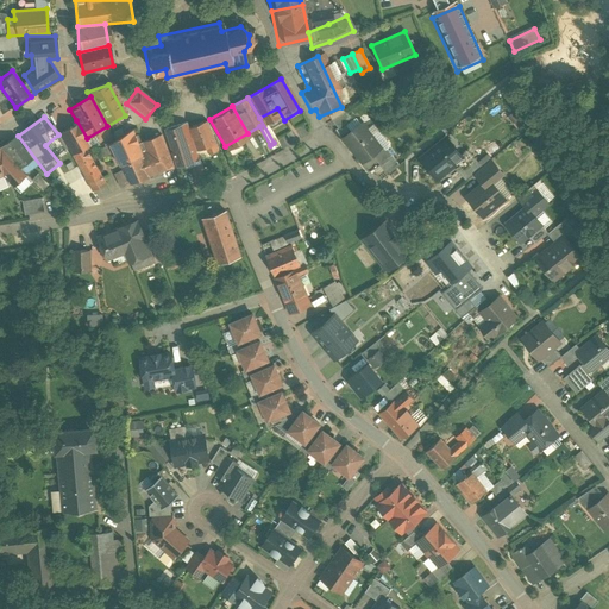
[(217,152),(206,119),(184,126),(194,150),(203,146),(207,156),(217,152)]
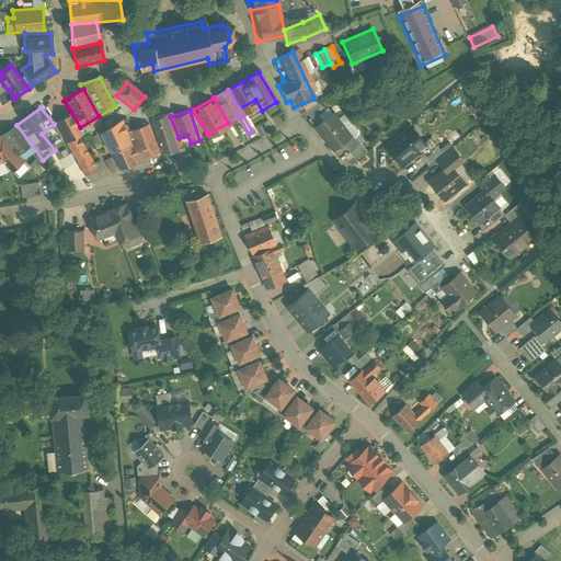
[(80,127),(70,111),(52,122),(54,124),(83,176),(96,169),(79,138),(84,135),(80,127)]
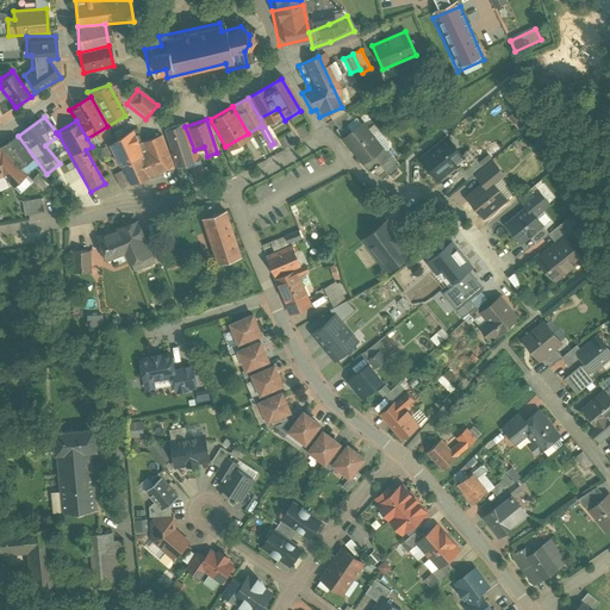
[(337,137),(347,150),(368,134),(358,120),(337,137)]
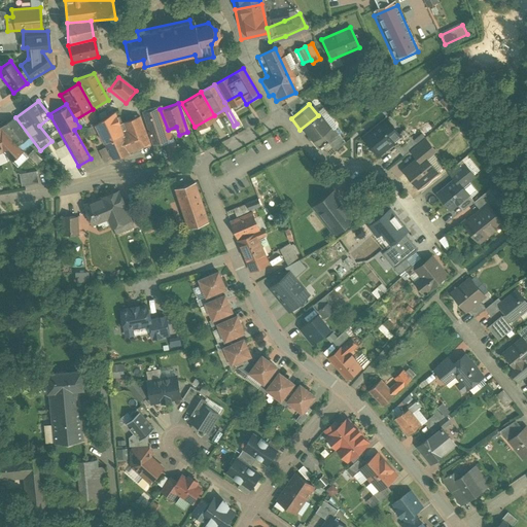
[(150,144),(170,139),(168,130),(160,109),(160,106),(141,111),(150,144)]
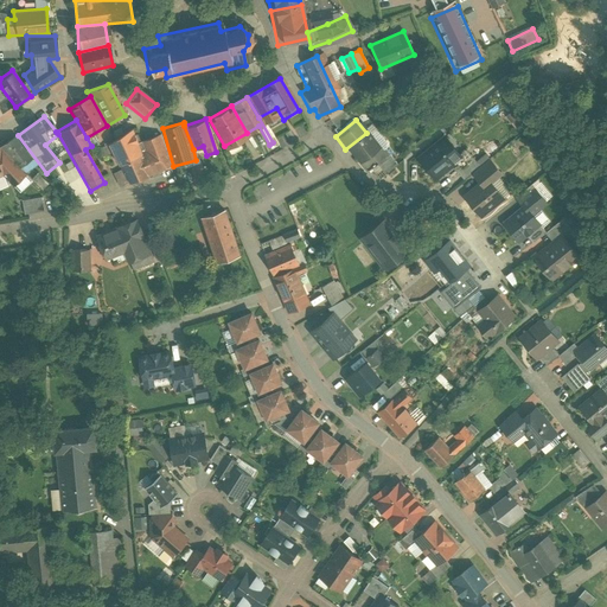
[(106,142),(125,187),(172,167),(158,133),(141,140),(147,153),(140,157),(129,132),(106,142)]
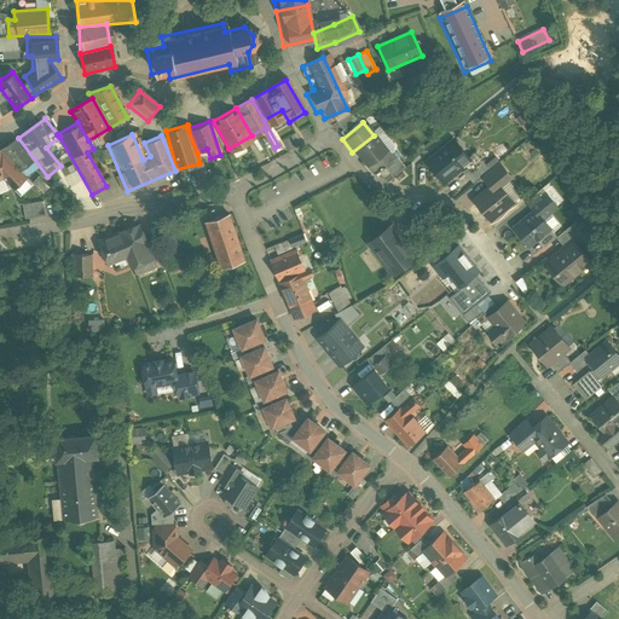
[(385,150),(374,136),(352,152),(364,167),(376,157),(385,150)]
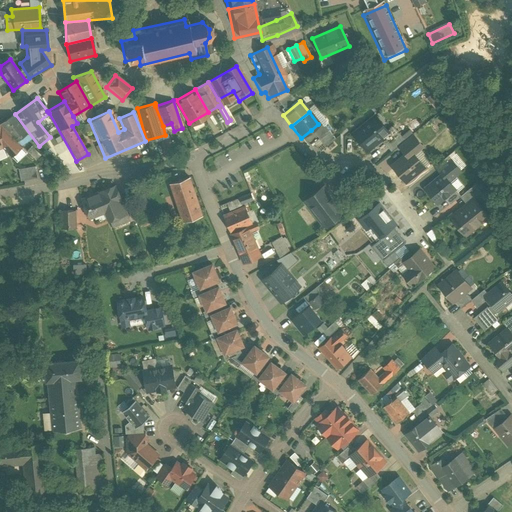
[(11,113),(0,122),(0,125),(14,143),(27,132),(11,113)]
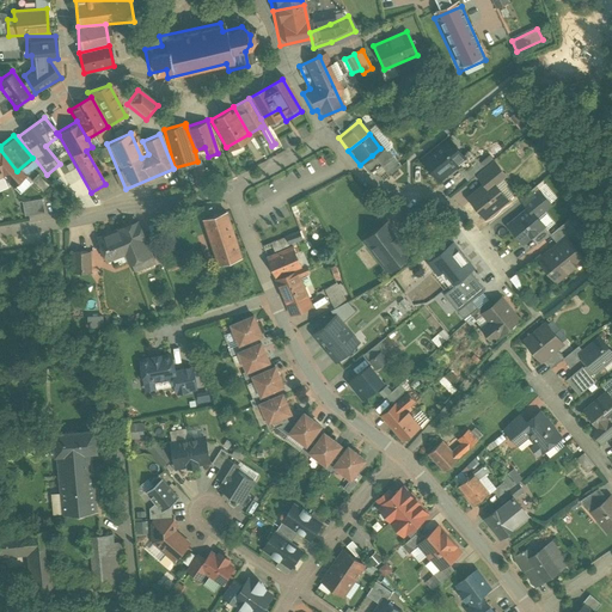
[(457,163),(461,159),(458,155),(446,140),(420,160),(435,181),(457,163)]
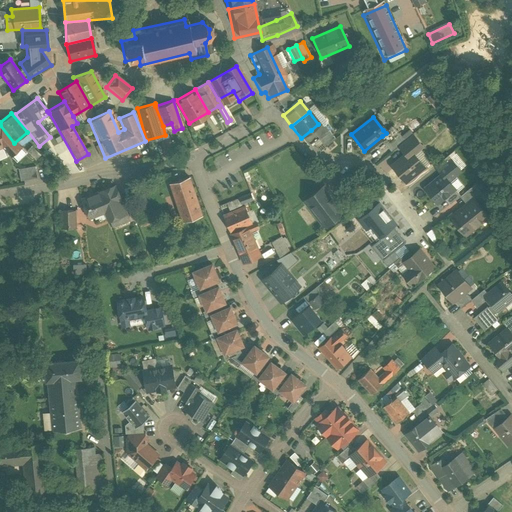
[(318,124),(311,130),(324,148),(334,141),(320,123),(318,124)]
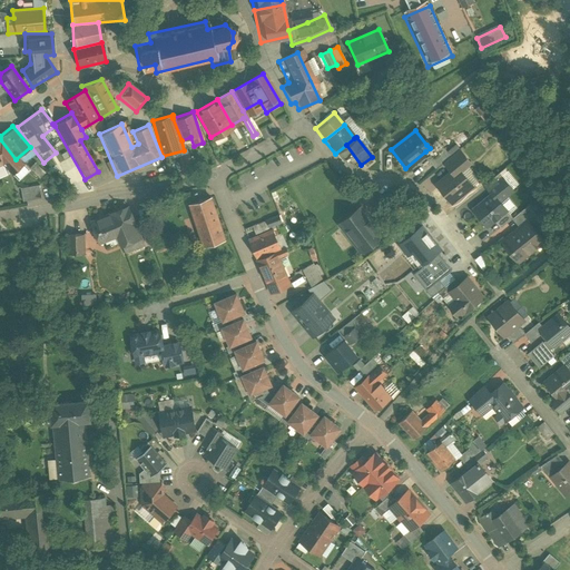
[(449,156),(434,138),(426,145),(430,148),(425,151),(430,157),(425,159),(433,168),(449,156)]
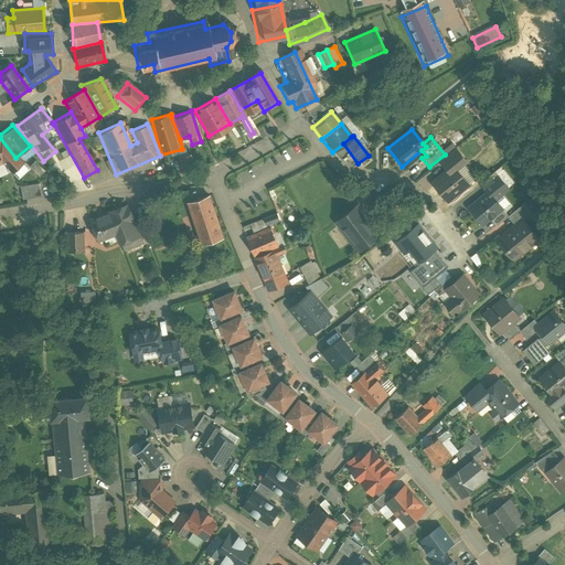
[(0,164),(11,174),(21,164),(0,140),(0,164)]
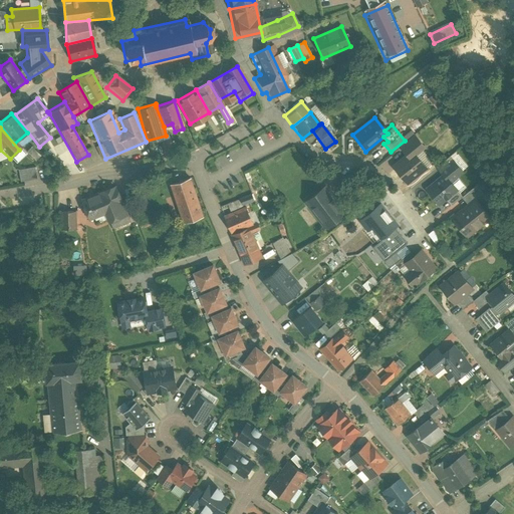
[(402,157),(389,167),(406,188),(430,169),(419,155),(425,150),(414,136),(396,150),(402,157)]
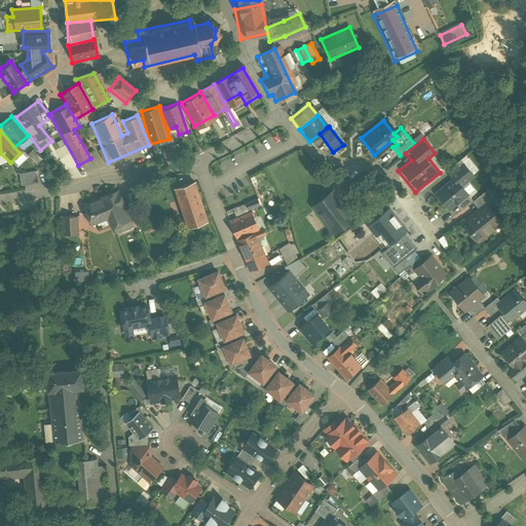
[(176,157),(172,142),(164,145),(168,159),(176,157)]
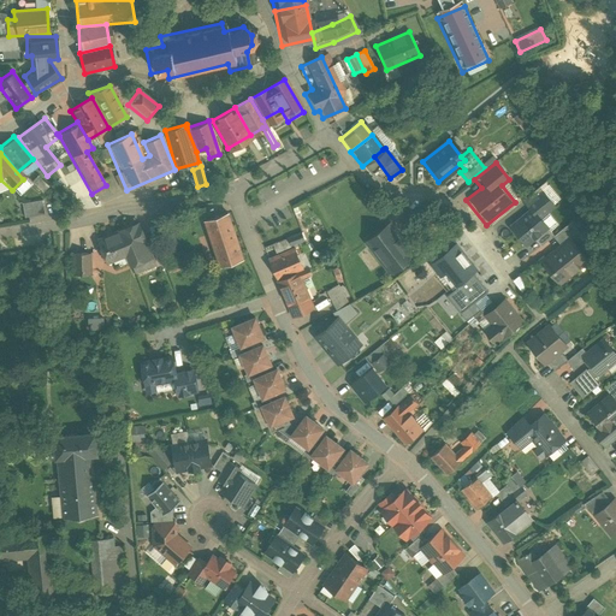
[(503,229),(510,237),(543,212),(540,209),(548,203),(535,188),(515,205),(521,213),(503,229)]
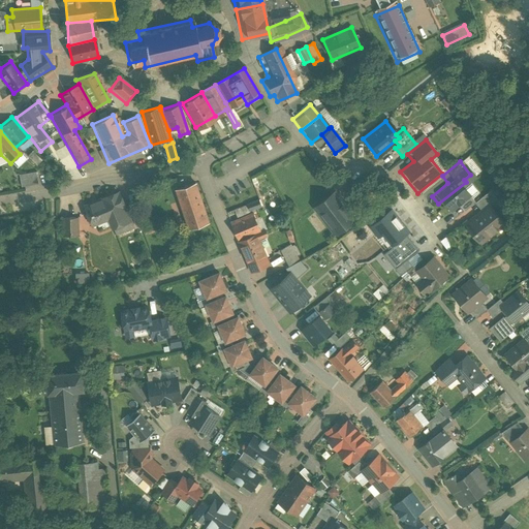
[(18,175),(20,186),(37,183),(35,172),(18,175)]
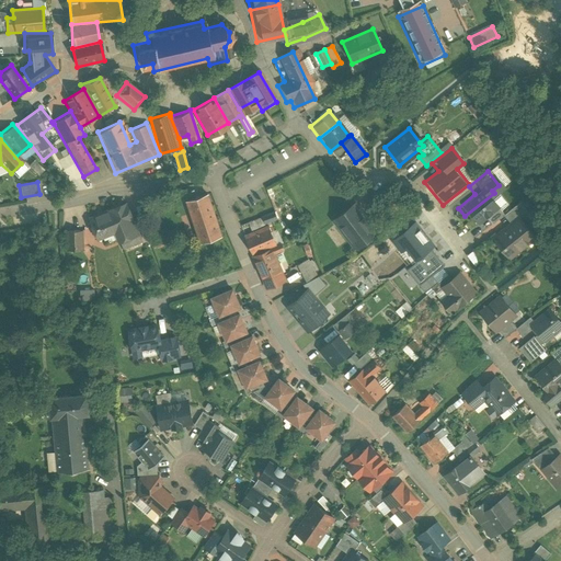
[(503,204),(494,193),(465,216),(474,228),(503,204)]
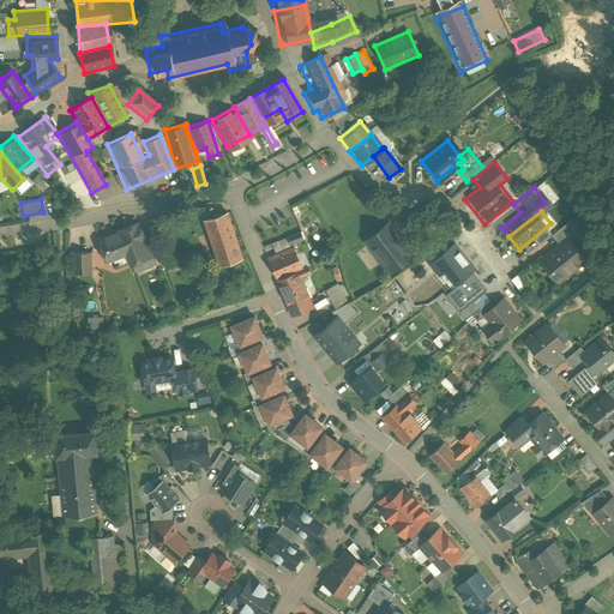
[(222,215),(198,222),(212,268),(236,260),(222,215)]
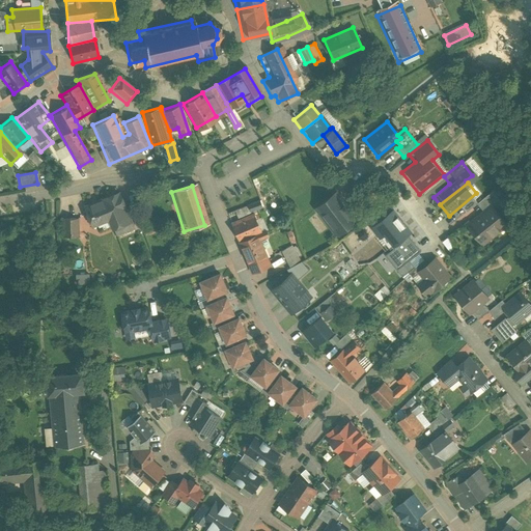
[(480,210),(463,223),(481,247),(508,226),(494,207),(502,201),(493,190),(475,203),(480,210)]
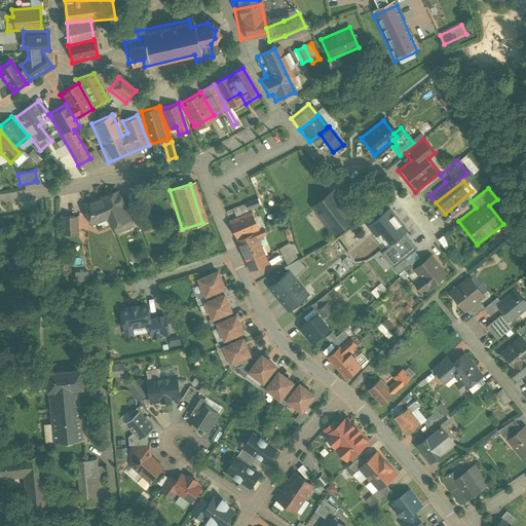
[(116,190),(80,204),(88,225),(106,218),(112,234),(130,227),(116,190)]
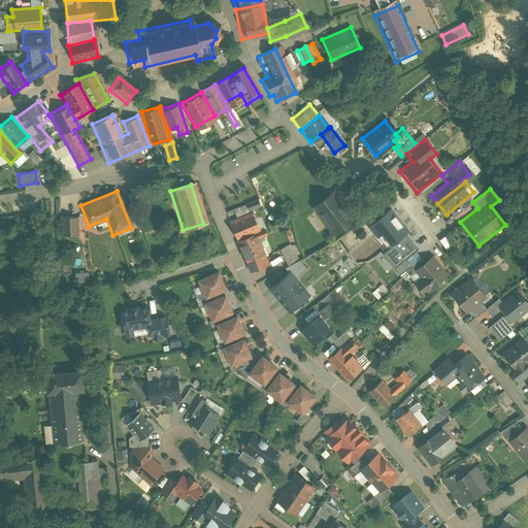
[(331,234),(350,220),(330,194),(310,208),(331,234)]
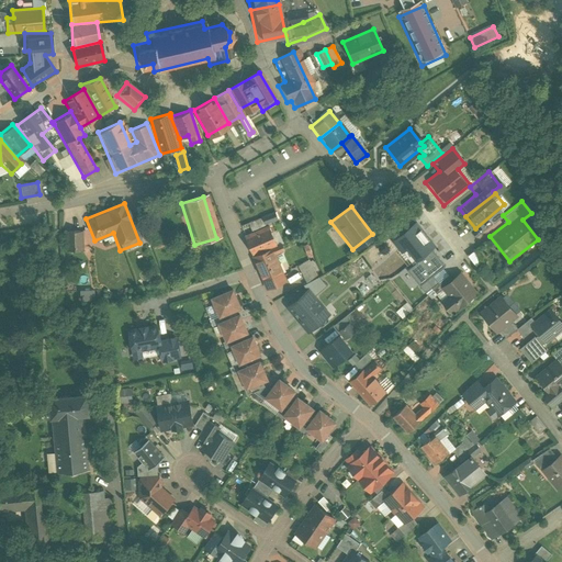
[(251,259),(272,250),(282,246),(272,221),(240,234),(251,259)]
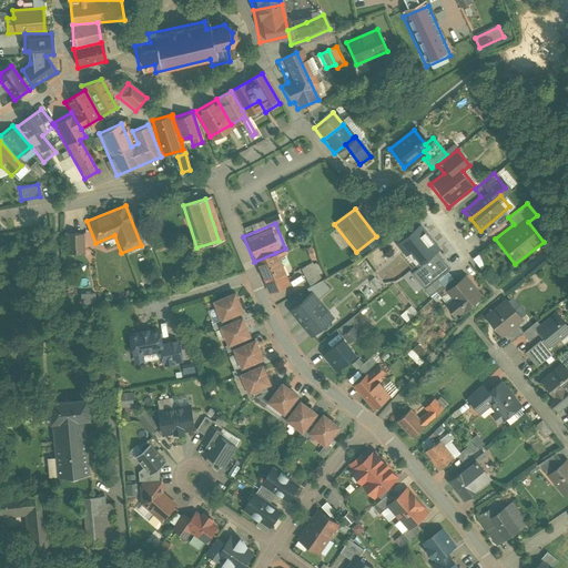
[(417,223),(391,244),(411,271),(415,267),(433,254),(437,250),(417,223)]
